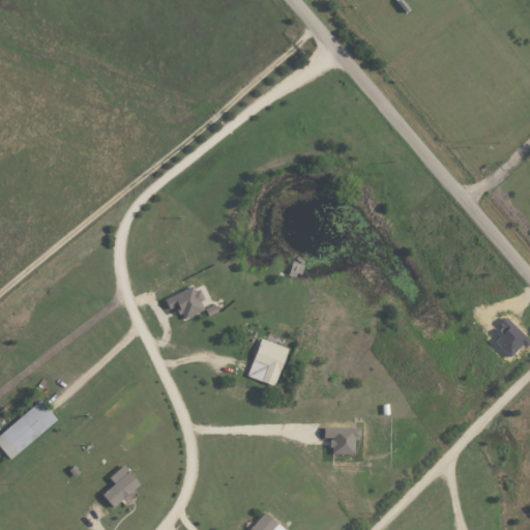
[(175,306),(182,320),(205,310),(194,286),(164,300),(168,310),(175,306)]
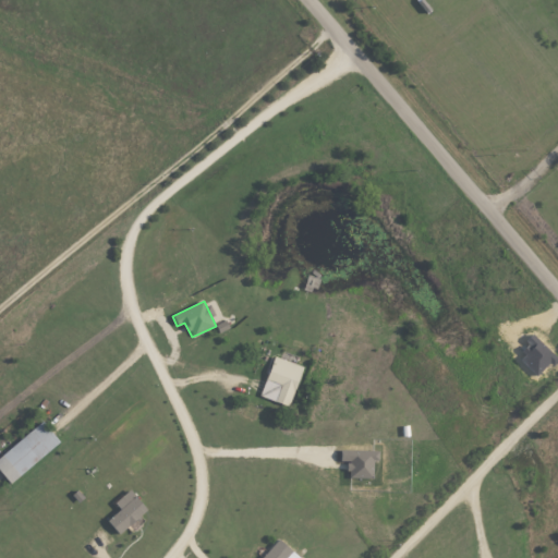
[(303,367),(274,356),(259,396),(288,407),(303,367)]
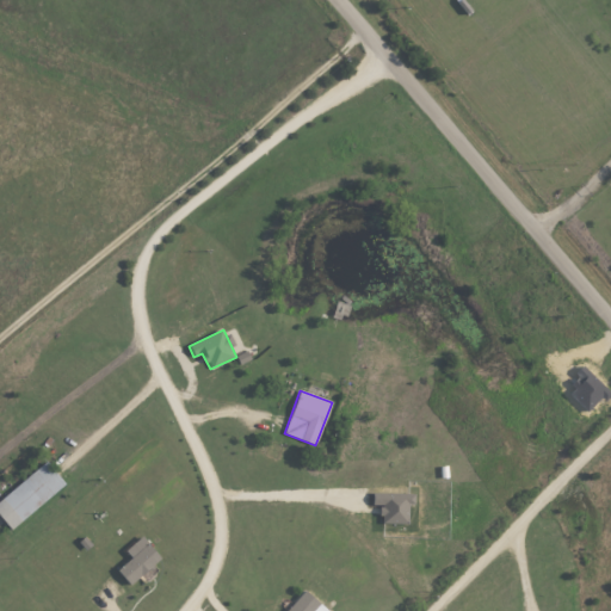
[(67,485),(47,462),(0,500),(0,516),(12,530),(67,485)]
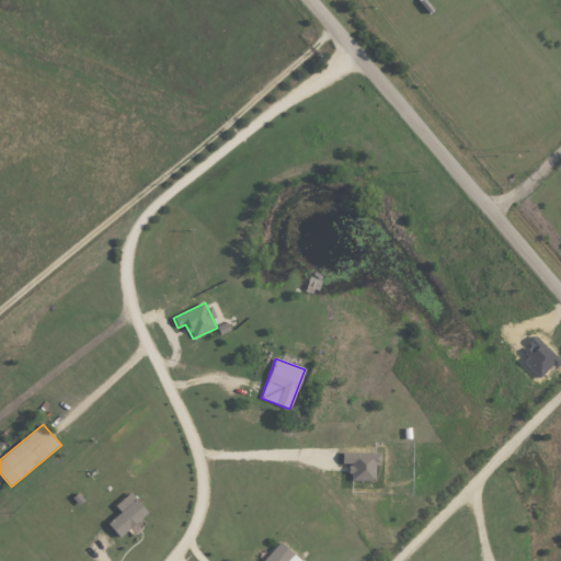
[(374,464),(379,464),(379,454),(341,453),(341,465),(348,465),(348,480),(374,481),(374,464)]
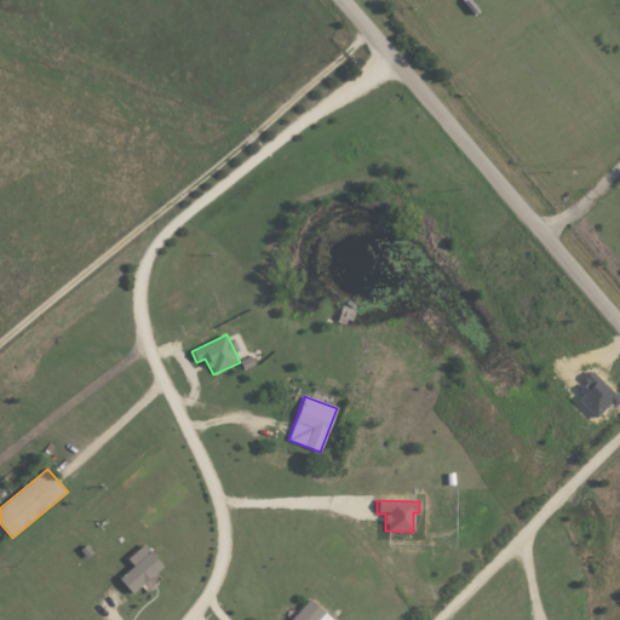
[(127,558),(133,566),(118,579),(131,595),(164,568),(144,545),(127,558)]
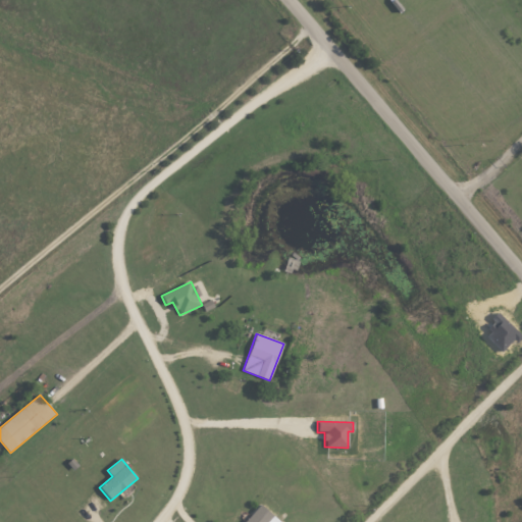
[(244,521),(278,521),(260,505),(244,521)]
